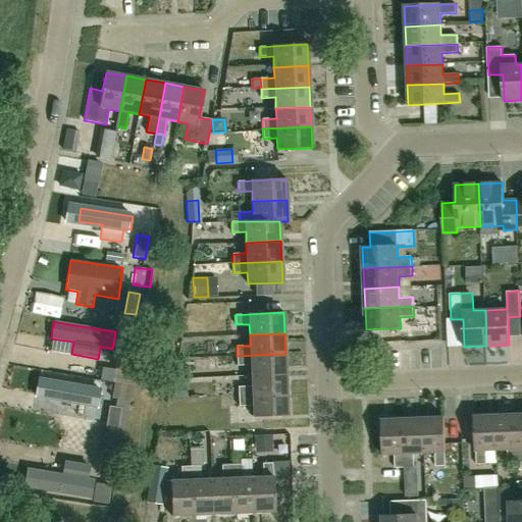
[(129,357),(131,350),(119,348),(115,370),(126,371),(129,357)]
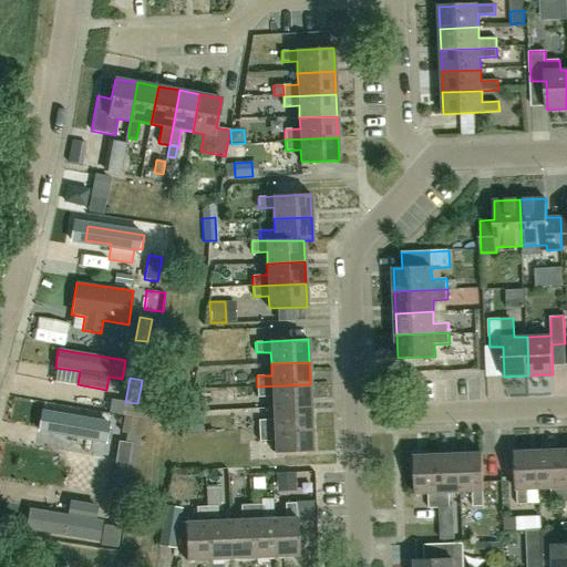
[(310,406),(310,384),(257,387),(257,397),(272,397),(272,408),(310,406)]
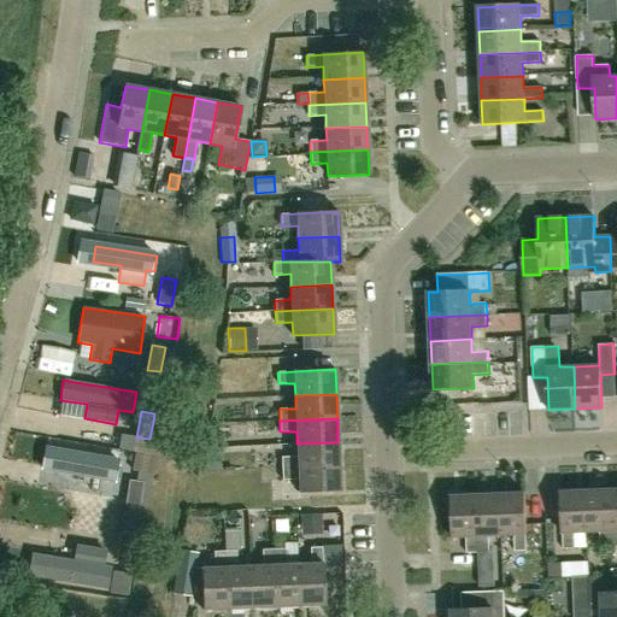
[(150,439),(136,438),(128,435),(125,451),(135,452),(157,456),(162,423),(153,422),(150,439)]
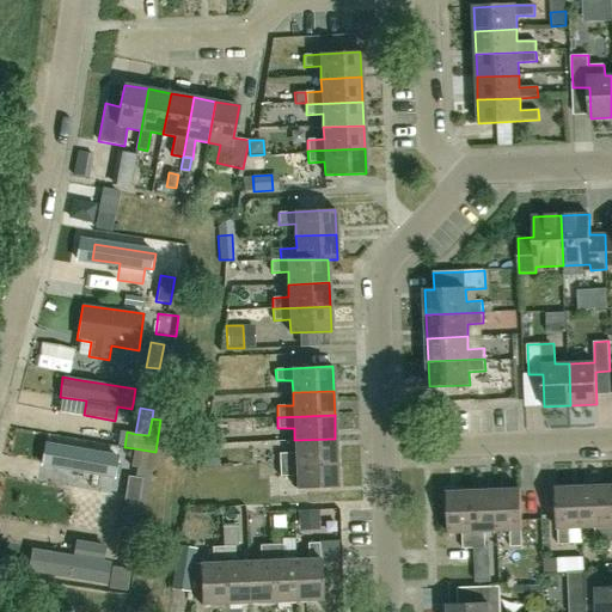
[(280,465),(336,463),(335,439),(294,440),(295,453),(279,453),(280,465)]
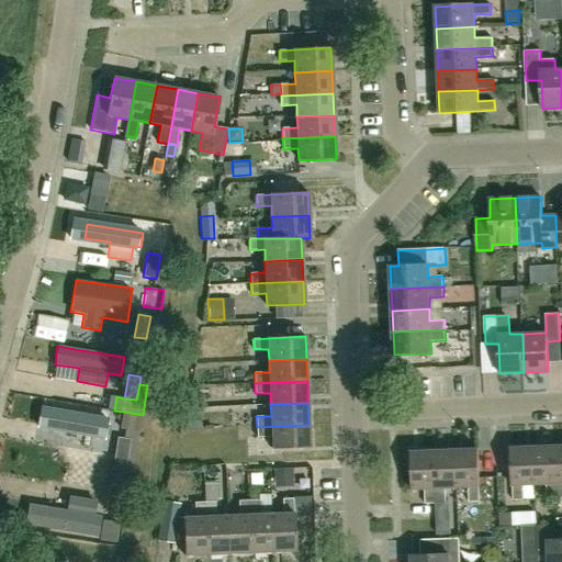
[(60,406),(57,420),(88,426),(86,439),(109,442),(111,429),(114,415),(60,406)]
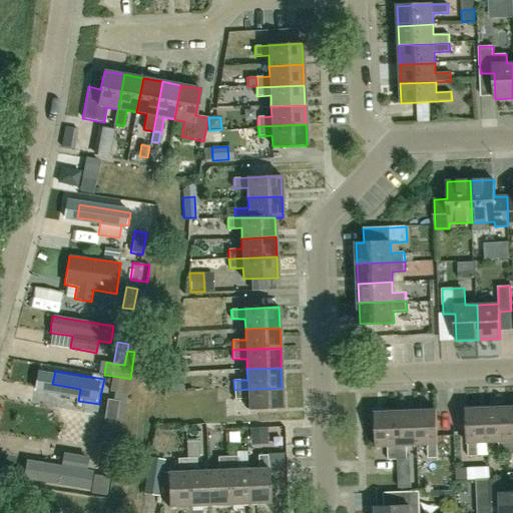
[(127,394),(130,379),(112,376),(110,392),(127,394)]
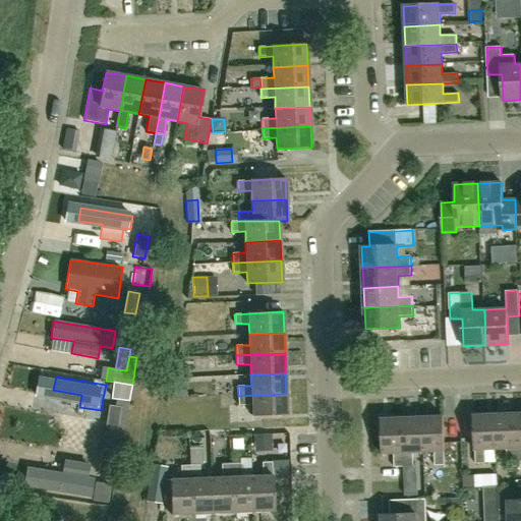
[(171,383),(172,398),(185,398),(184,383),(171,383)]
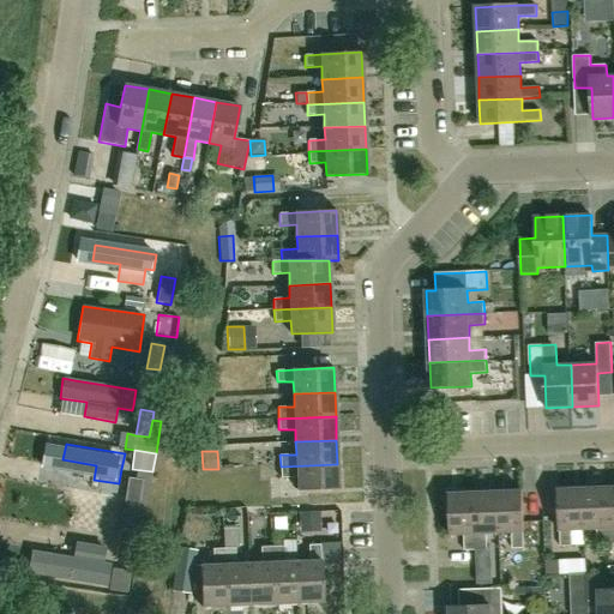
[(337,464),(281,467),(270,467),(270,479),(298,477),(298,491),(338,489),(337,464)]
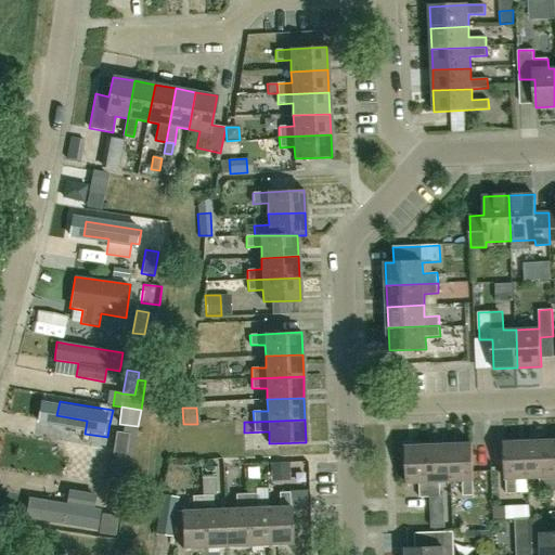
[(129,434),(116,431),(112,455),(121,457),(125,457),(129,434)]
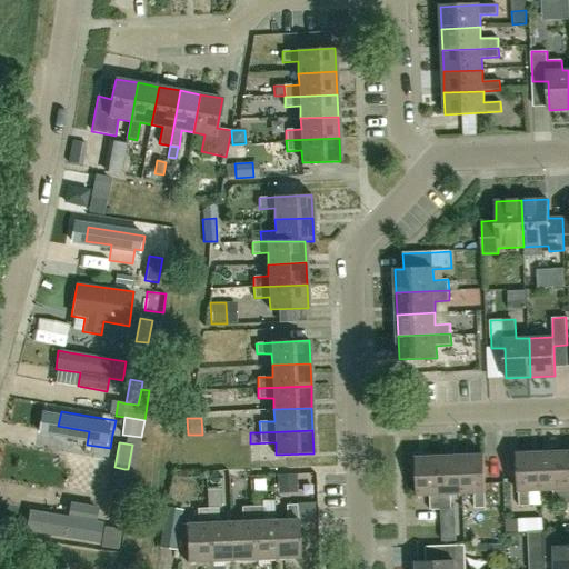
[(530,506),(530,491),(541,490),(540,452),(517,453),(518,491),(519,491),(519,507),(530,506)]
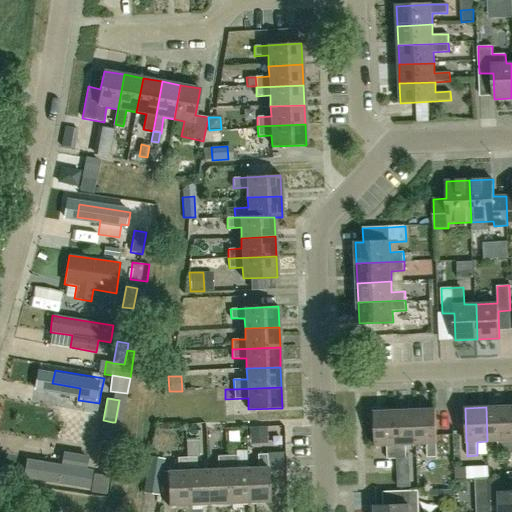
[(507,454),(505,407),(486,407),(487,441),(497,441),(498,455),(507,454)]
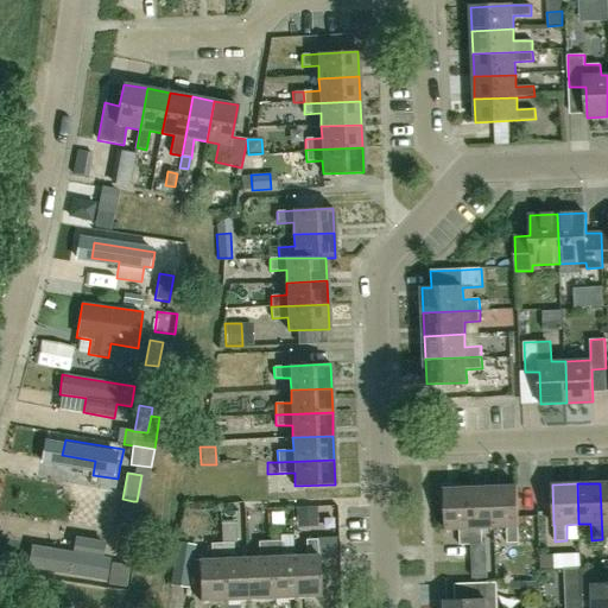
[(519,543),(518,526),(519,526),(518,486),(493,487),(494,527),(507,527),(507,543),(519,543)]
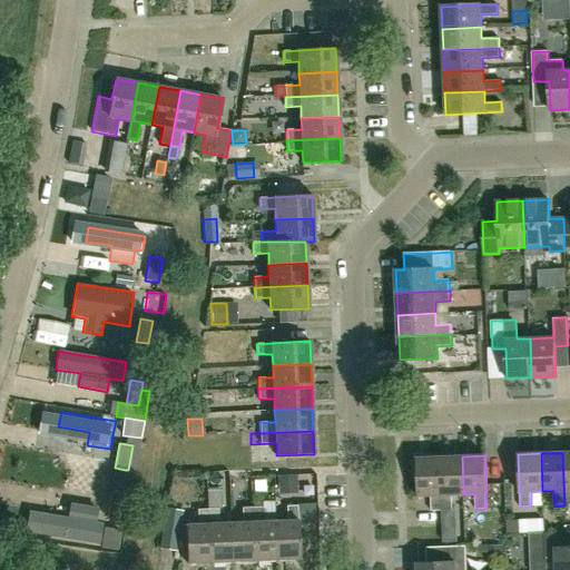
[(452,495),(463,494),(462,457),(440,458),(442,511),(452,510),(452,495)]
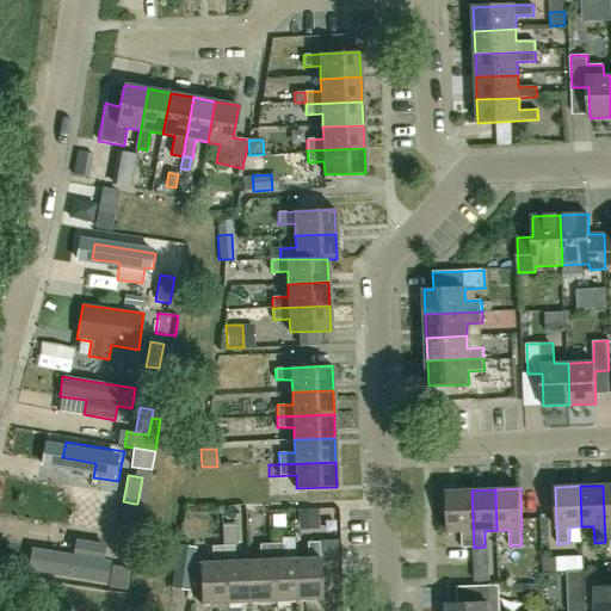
[(474,548),(471,491),(446,492),(448,532),(462,531),(462,548),(474,548)]
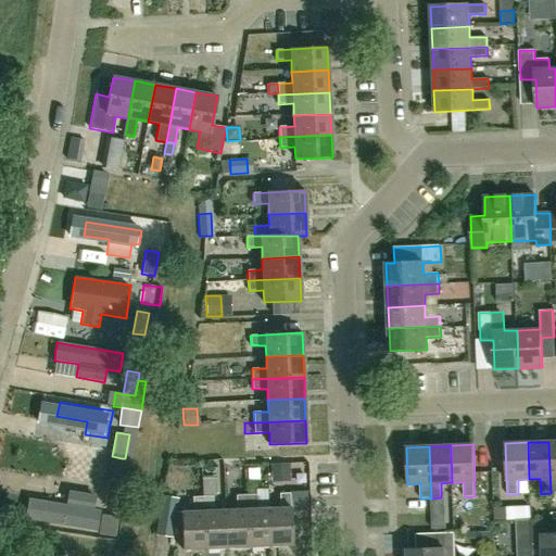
[(278,463),(270,464),(272,481),(290,480),(289,463),(278,463)]
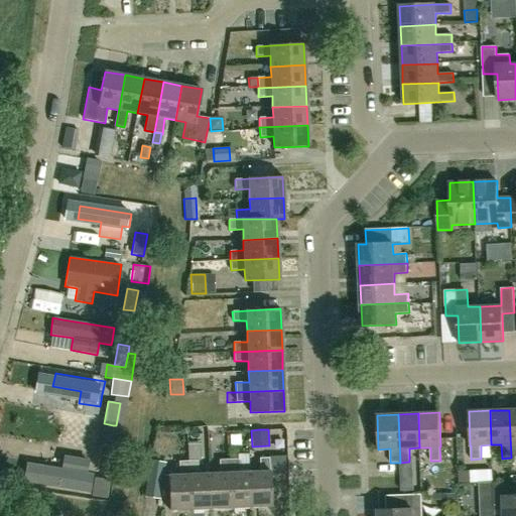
[(187,461),(198,461),(200,461),(199,443),(187,443),(187,461)]
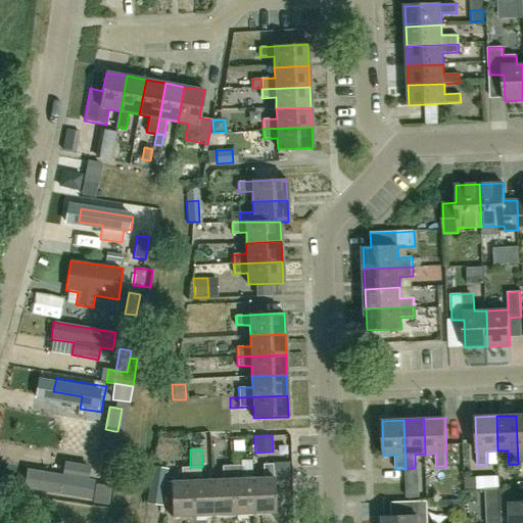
[(98,475),(108,477),(110,477),(114,454),(102,452),(98,475)]
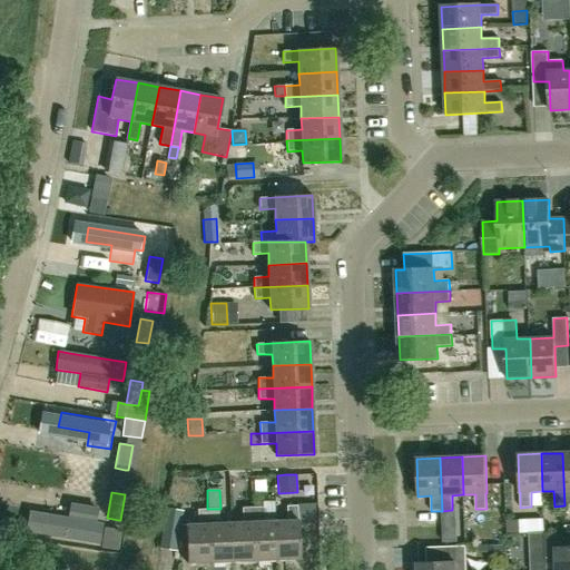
[(96,522),(98,507),(70,502),(68,517),(29,510),(26,532),(99,544),(104,523),(96,522)]
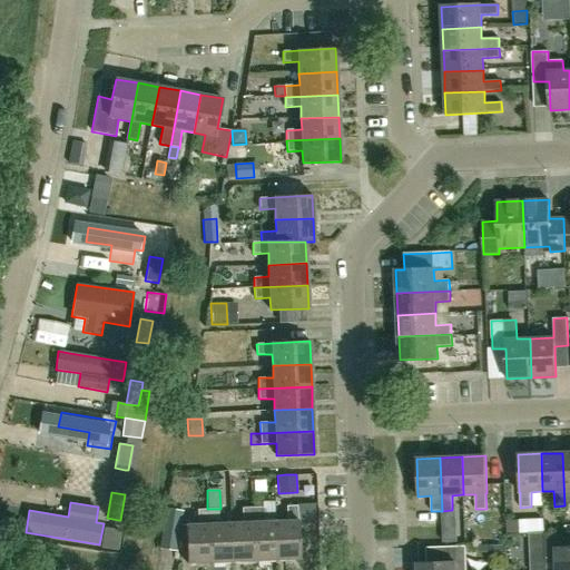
[(287,521),(275,521),(276,560),(300,559),(298,521),(313,520),(313,503),(297,503),(297,505),(286,505),(287,521)]
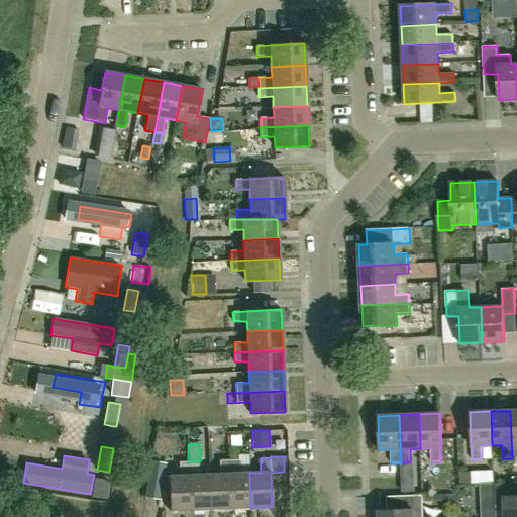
[(239,474),(238,459),(228,460),(230,509),(250,508),(249,473),(239,474)]
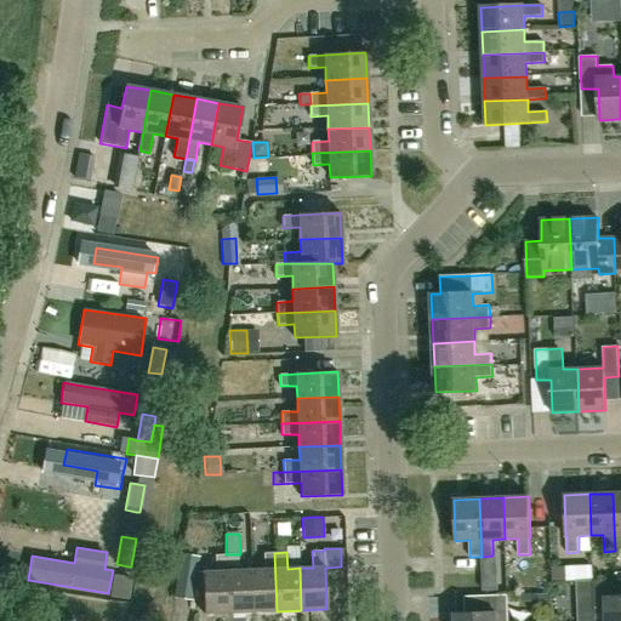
[(193,600),(199,557),(180,553),(174,598),(193,600)]
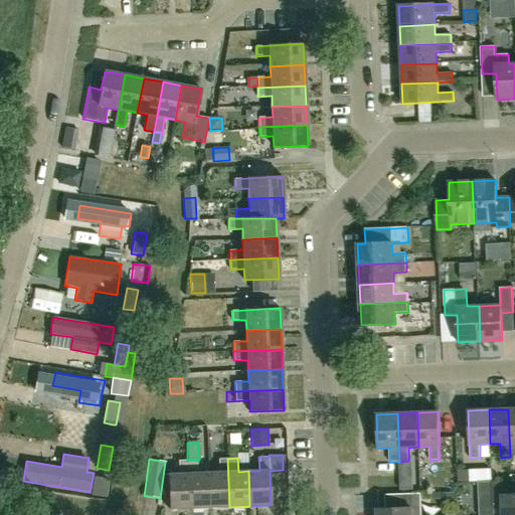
[(209,507),(229,507),(227,459),(218,459),(219,473),(208,473),(209,507)]
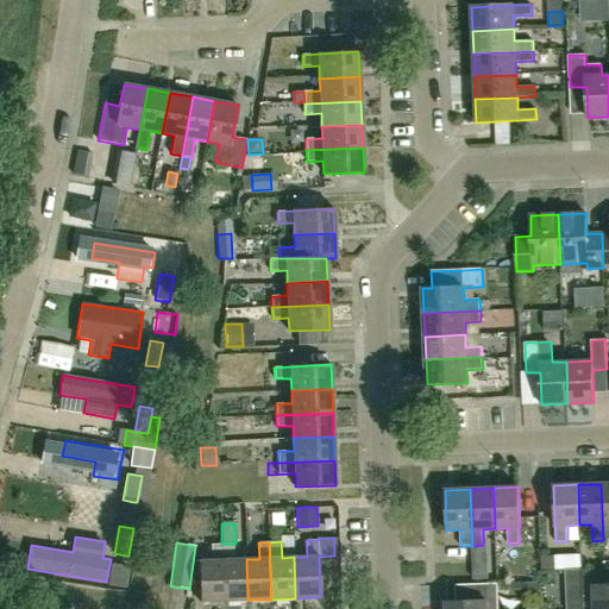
[(200,602),(224,601),(221,544),(211,545),(212,560),(198,562),(200,602)]
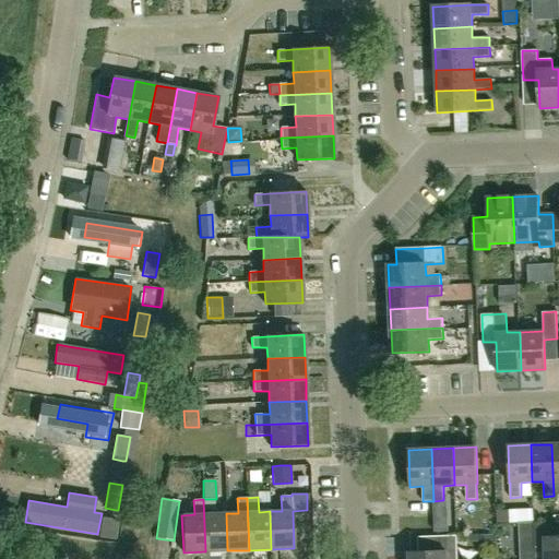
[(215,514),(214,499),(203,499),(205,551),(227,550),(226,513),(215,514)]
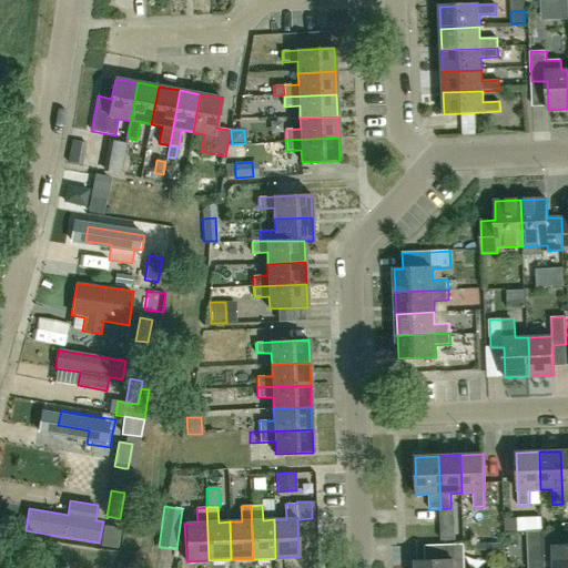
[(442,523),(459,523),(460,510),(443,509),(442,523)]
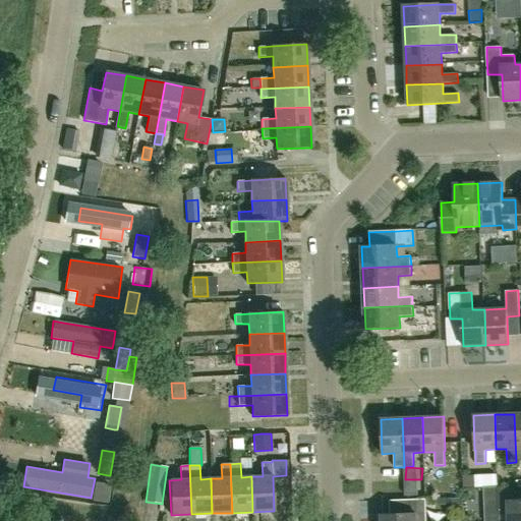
[(463,488),(475,488),(474,476),(463,476),(463,488)]
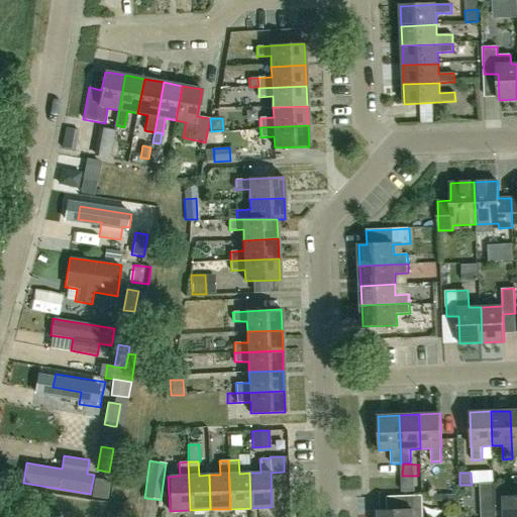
[(94,480),(91,498),(107,501),(110,483),(94,480)]
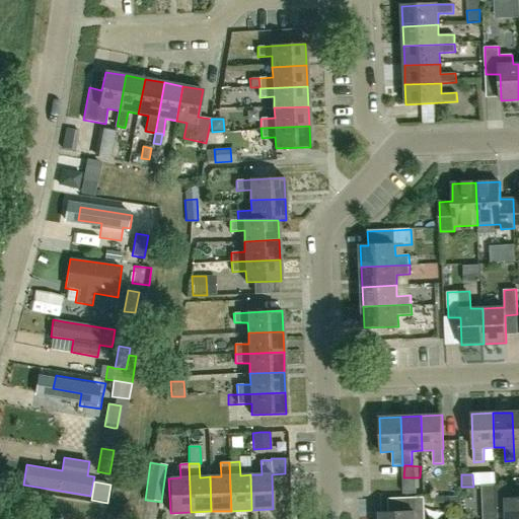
[(518,518),(518,498),(509,499),(508,485),(495,486),(496,498),(496,511),(506,510),(506,518),(518,518)]
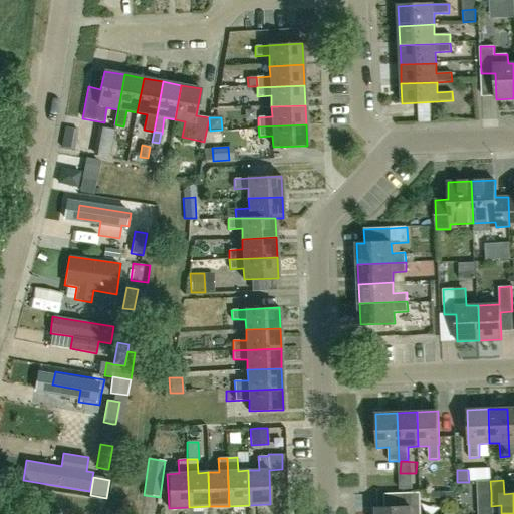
[(478,494),(491,493),(490,481),(478,481),(478,494)]
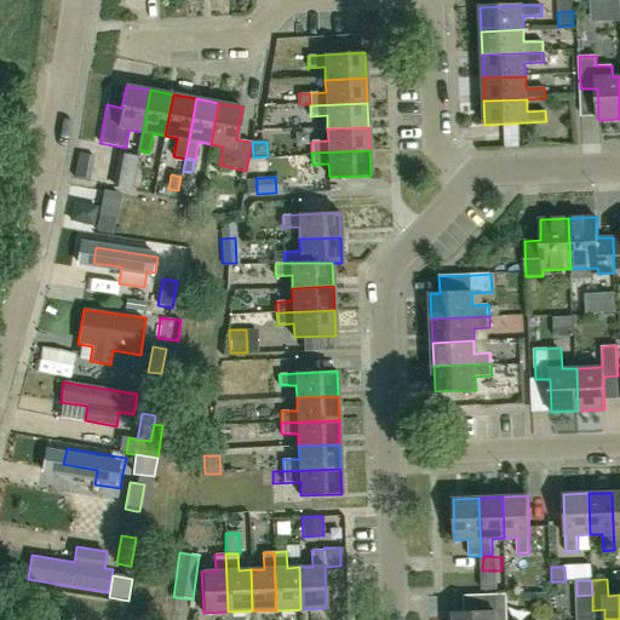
[(507,619),(506,593),(486,595),(487,612),(453,613),(453,619),(507,619)]
